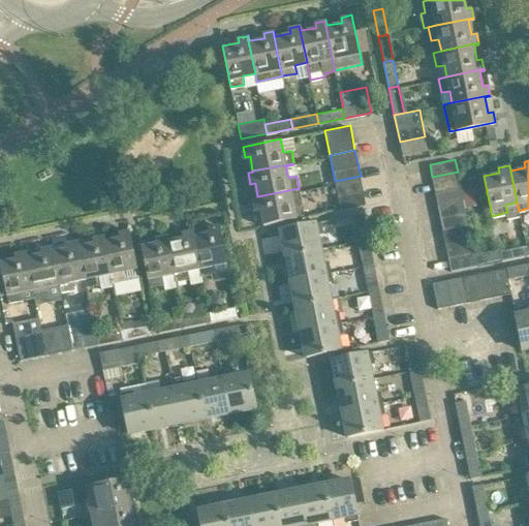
[(435,189),(460,185),(458,172),(432,177),(435,189)]
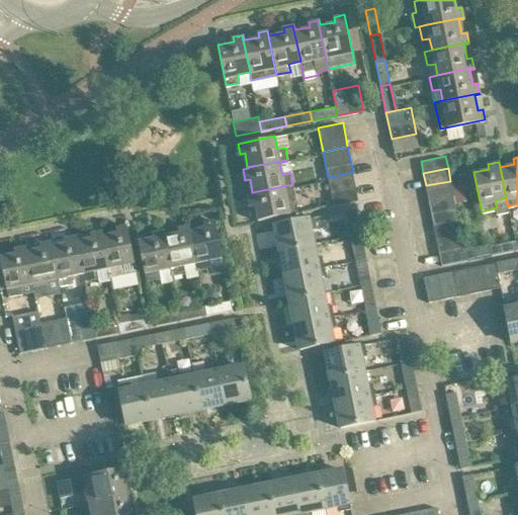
[(358,199),(353,172),(328,177),(333,204),(358,199)]
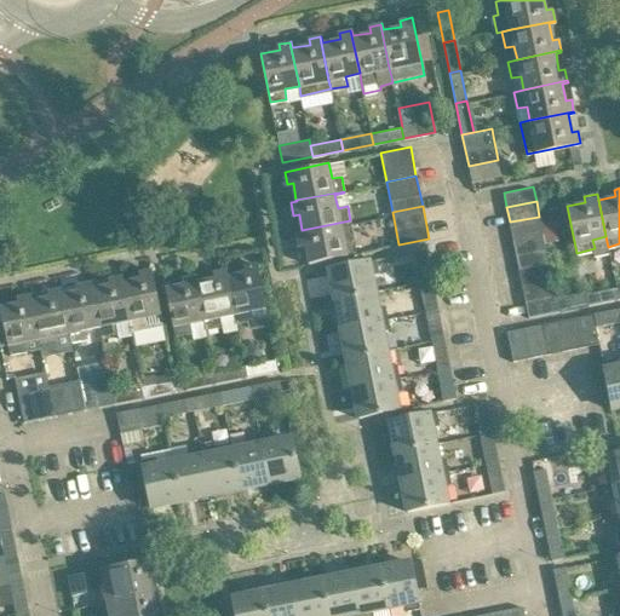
[(512,237),(543,231),(539,217),(510,222),(512,237)]
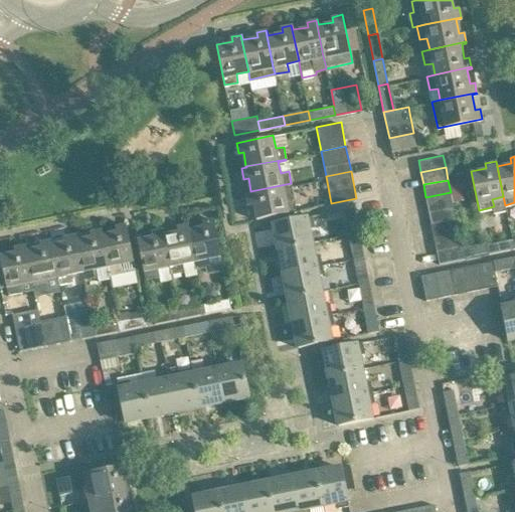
[(251,192),(246,193),(247,200),(248,203),(253,203),(256,218),(296,210),(294,197),(291,185),(291,184),(291,183),(250,191),(251,192)]
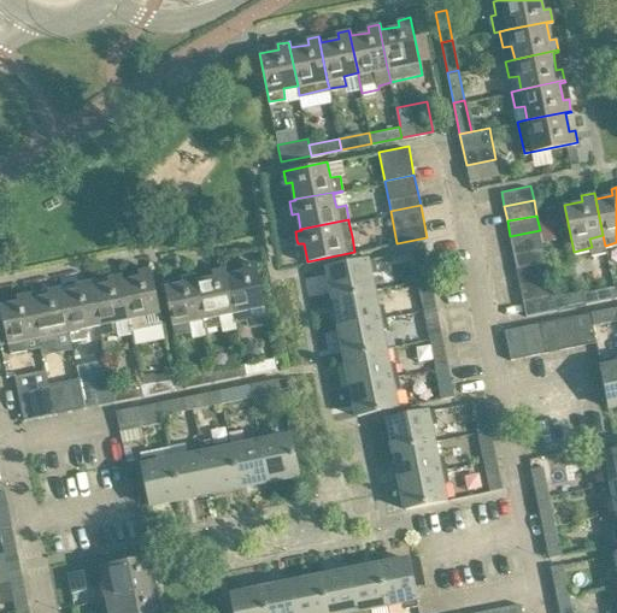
[(513,252),(542,246),(540,230),(510,236),(513,252)]
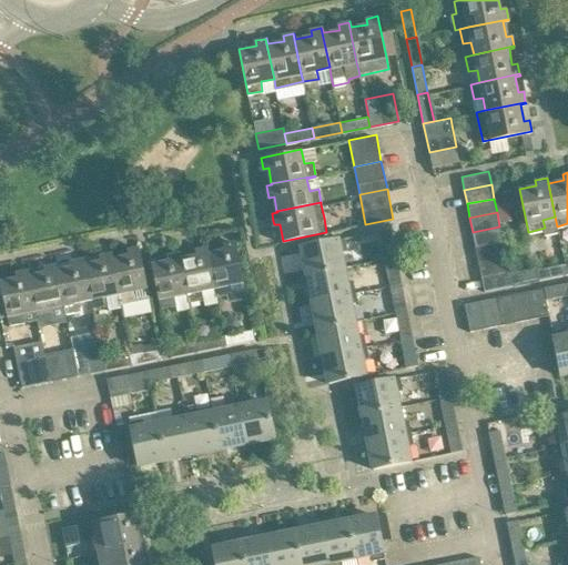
[(475,246),(503,241),(499,226),(473,232),(475,246)]
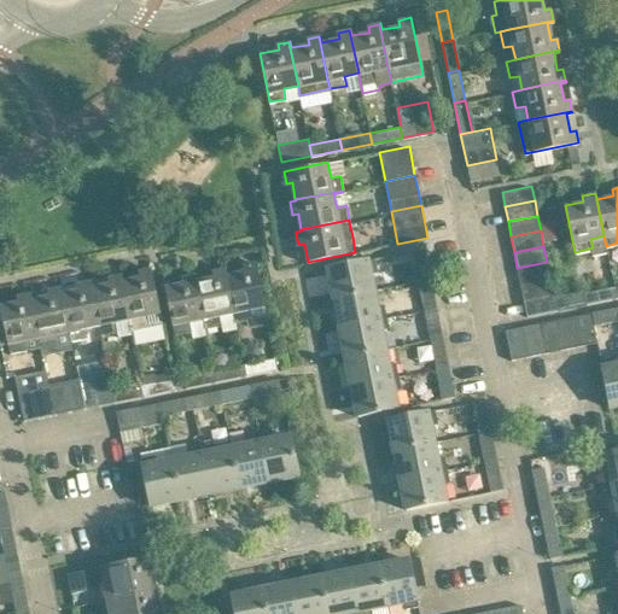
[(419,280),(431,278),(425,247),(413,250),(419,280)]
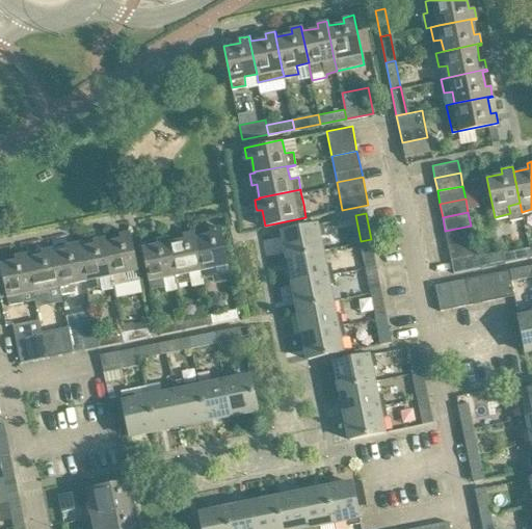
[(319,235),(325,234),(323,221),(282,230),(287,256),(322,248),(319,235)]
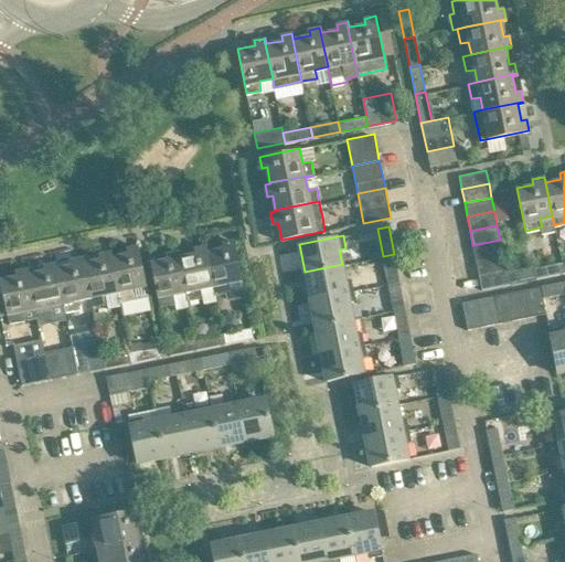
[(245,296),(244,288),(234,240),(222,242),(223,247),(208,251),(206,245),(204,245),(213,286),(215,295),(226,293),(227,299),(245,296)]
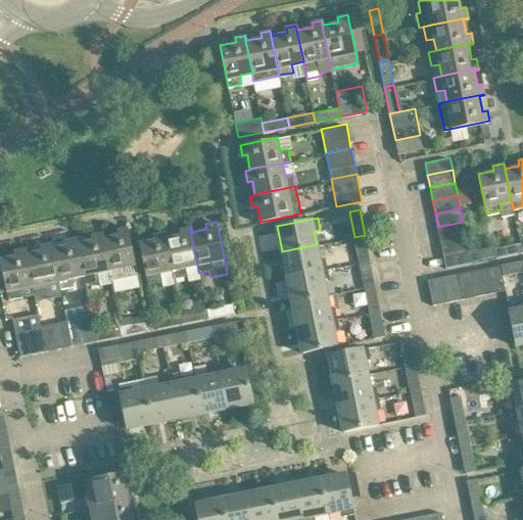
[(440,239),(465,234),(463,222),(437,227),(440,239)]
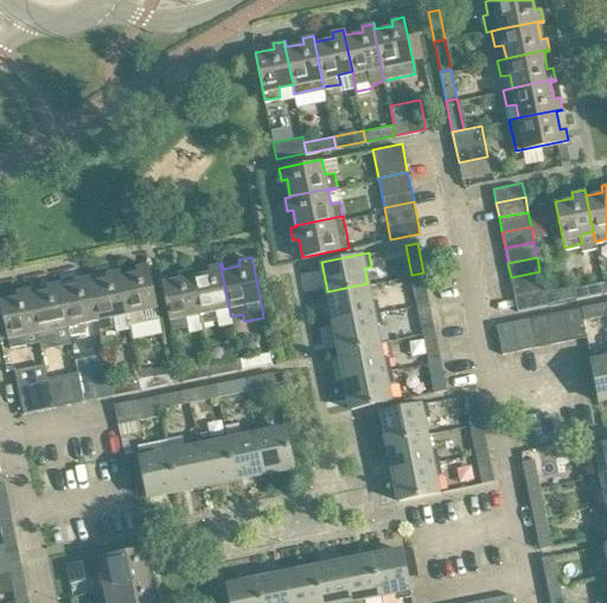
[(158,306),(154,287),(148,263),(136,265),(138,271),(120,275),(119,269),(117,269),(126,313),(128,325),(160,318),(158,306)]
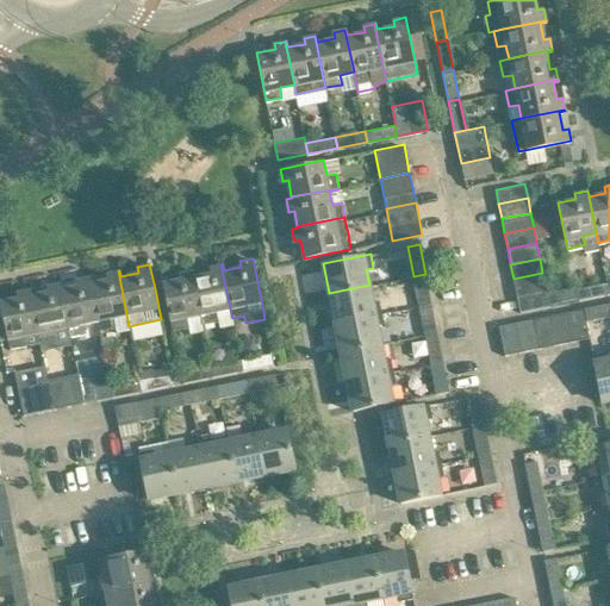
[(217,311),(230,308),(221,264),(210,267),(211,273),(194,276),(193,270),(192,270),(201,313),(203,323),(218,320),(217,311)]
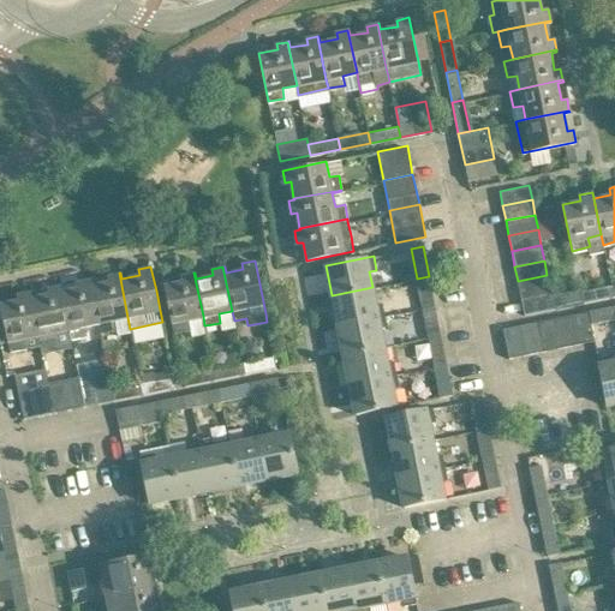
[(114,319),(127,317),(119,273),(108,275),(109,281),(91,285),(90,279),(89,280),(97,323),(100,333),(115,329),(114,319)]
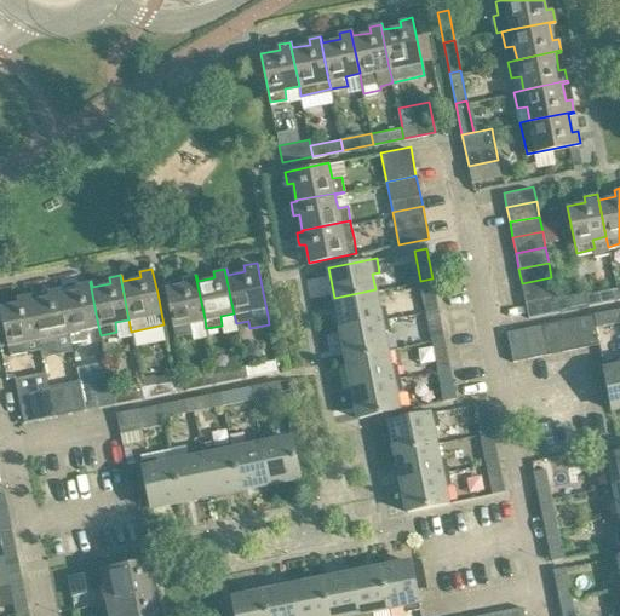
[(189,322),(205,318),(195,275),(183,277),(184,283),(166,287),(176,334),(191,332),(189,322)]
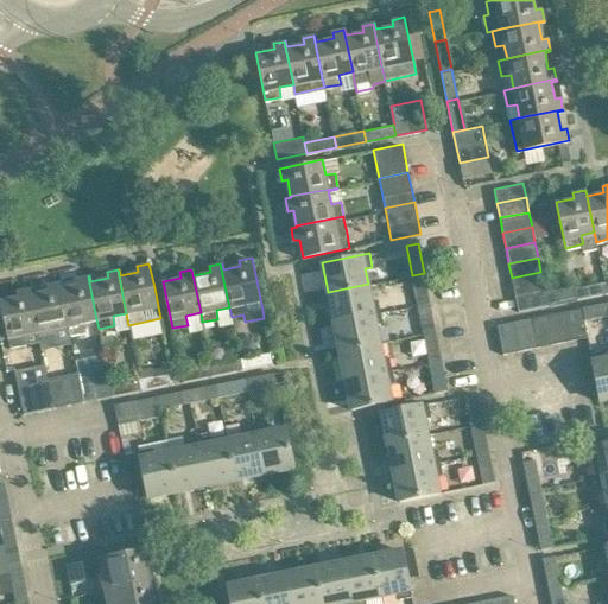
[(514,293),(544,287),(540,272),(512,278),(514,293)]
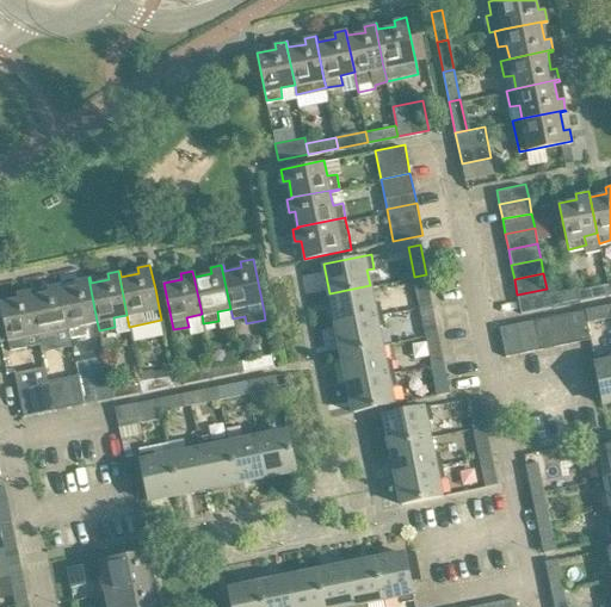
[(420,305),(431,303),(426,274),(414,277),(420,305)]
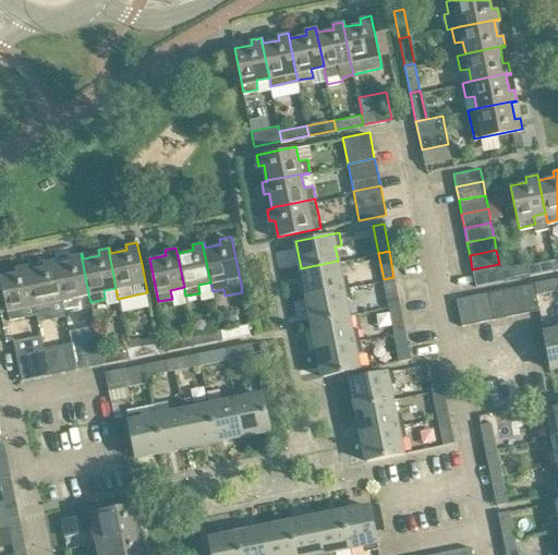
[(76,296),(88,293),(81,254),(71,256),(72,262),(56,264),(55,260),(53,260),(64,315),(65,315),(63,308),(77,305),(76,296)]
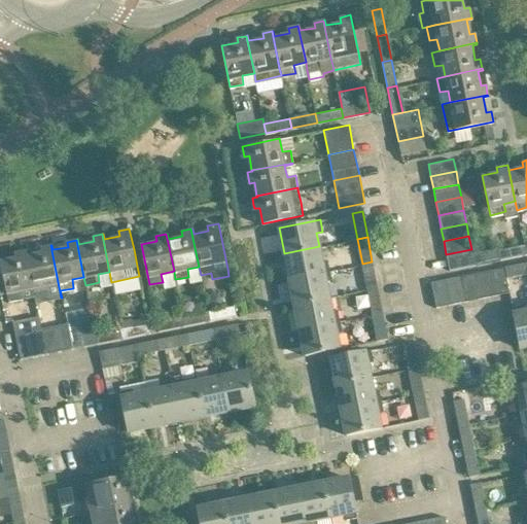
[(498,258),(526,252),(526,251),(525,243),(496,249),(498,258)]
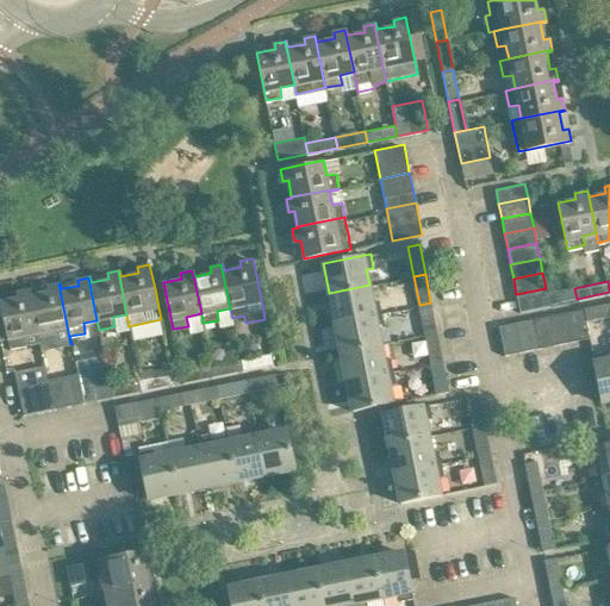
[(49,292),(30,295),(37,332),(39,342),(56,339),(54,329),(67,326),(60,289),(58,283),(48,286),(49,292)]
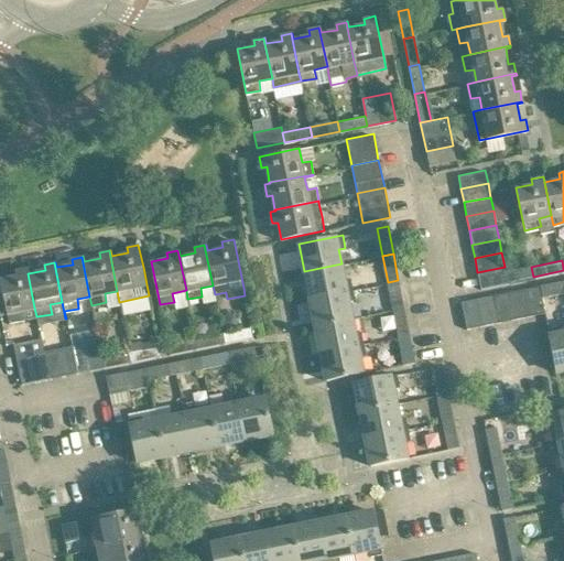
[(354,289),(350,277),(344,278),(342,263),(304,271),(310,298),(354,289)]
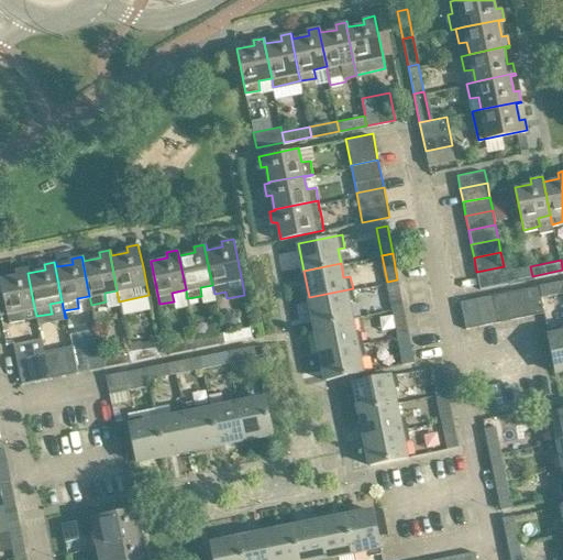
[(476,272),(479,287),(507,282),(504,266),(476,272)]
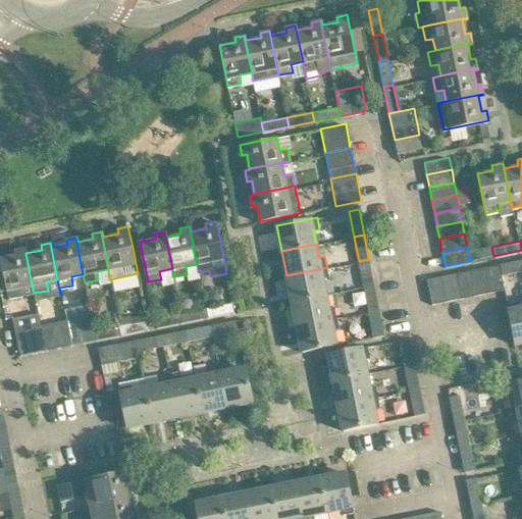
[(8,298),(34,293),(32,284),(24,248),(15,250),(16,255),(0,258),(8,298)]
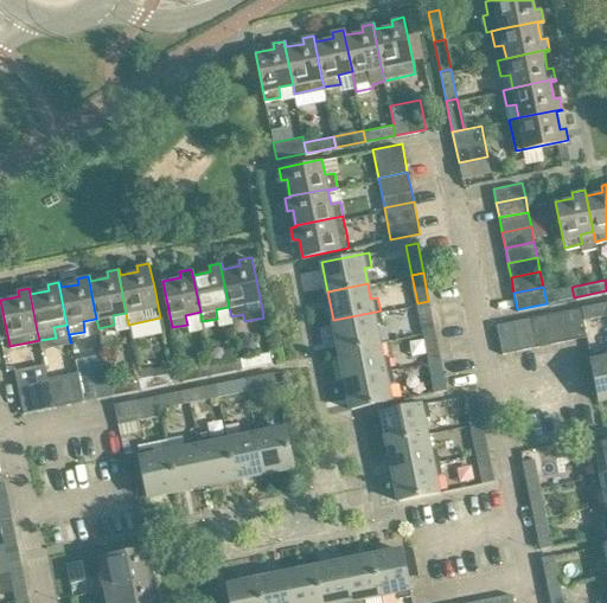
[(440,359),(434,329),(428,301),(417,303),(428,361),(440,359)]
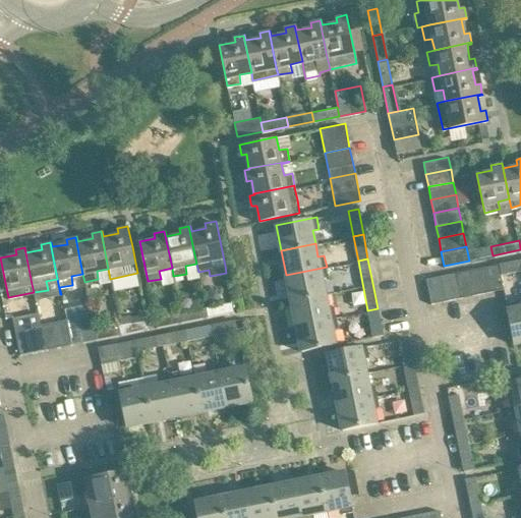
[(501,273),(520,269),(520,259),(499,264),(501,273)]
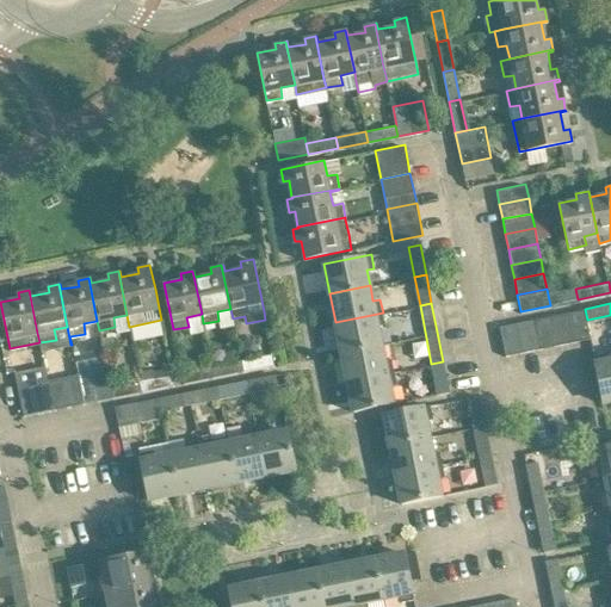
[(591,338),(587,320),(585,309),(568,311),(575,341),(591,338)]
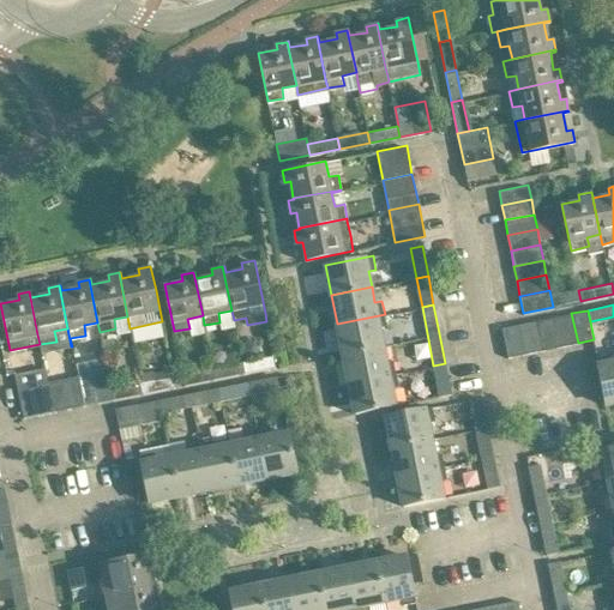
[(561,345),(578,343),(571,313),(555,316),(561,345)]
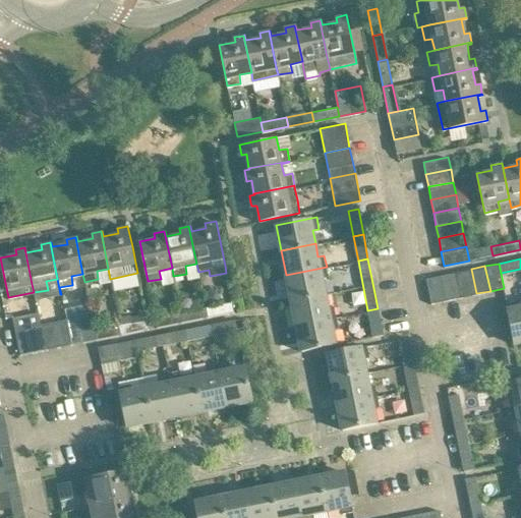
[(323,279),(329,278),(327,267),(286,275),(291,300),(326,293),(323,279)]
